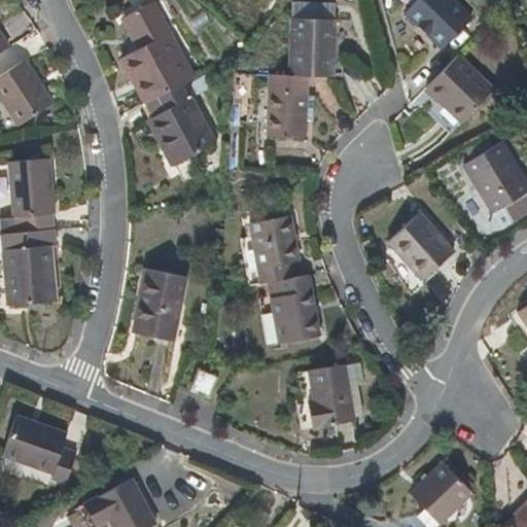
[(472,20),(452,0),(420,0),(406,14),(441,50),(472,20)]
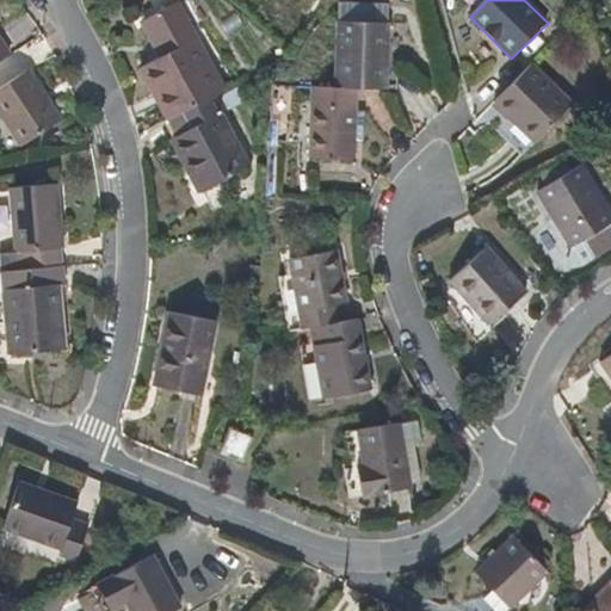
[(168,118),(220,93),(226,90),(177,4),(149,18),(167,54),(160,59),(142,67),(168,118)]
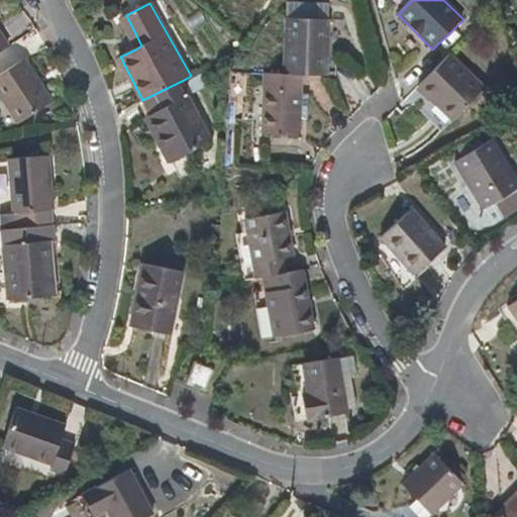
[(119,19),(135,49),(141,45),(126,15),(119,19)]
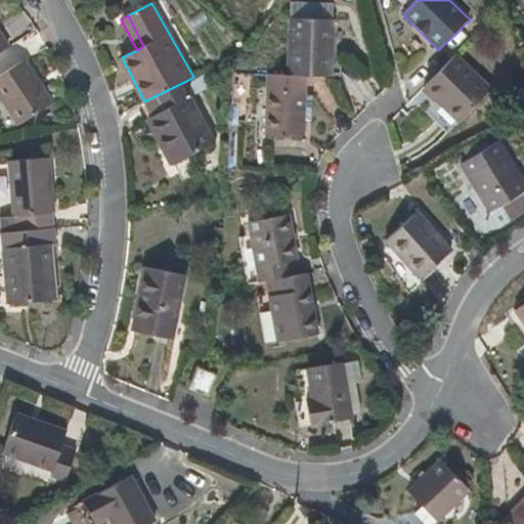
[(305,76),(332,77),(333,19),(293,17),(289,75),(305,76)]
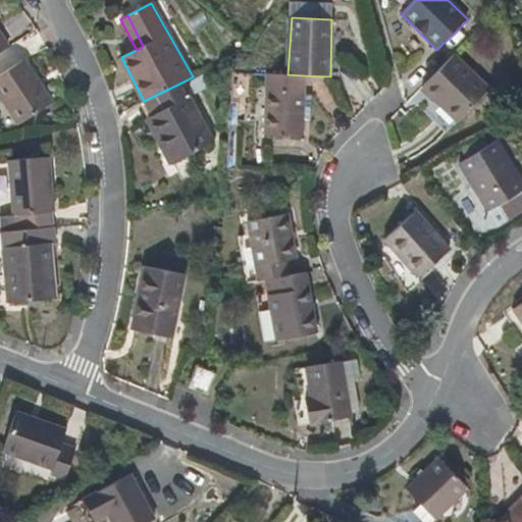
[(0,52),(9,47),(0,33),(0,52)]
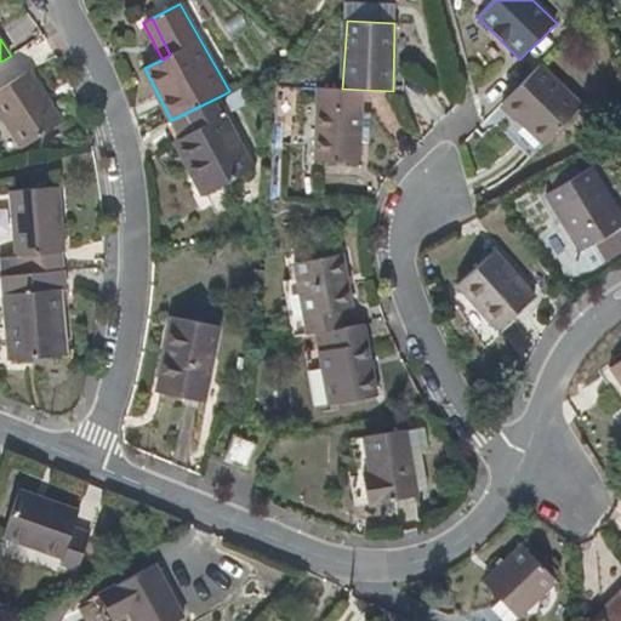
[(541,64),(503,104),(543,144),(582,104),(541,64)]
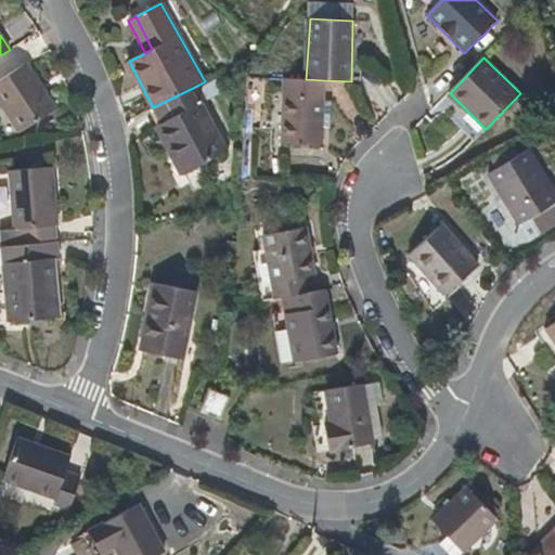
[(0,102),(20,131),(55,107),(28,64),(0,81),(0,102)]
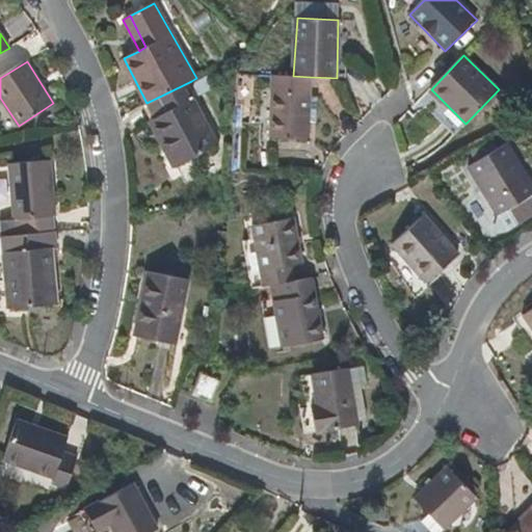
[(310,77),(293,76),(272,76),(269,136),(308,137),(308,121),(316,122),(317,98),(309,98),(310,77)]
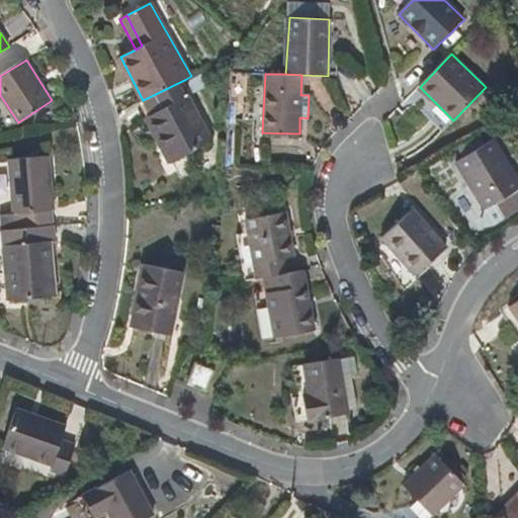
[(143,100),(141,102),(172,161),(210,141),(187,96),(193,93),(186,79),(143,100)]
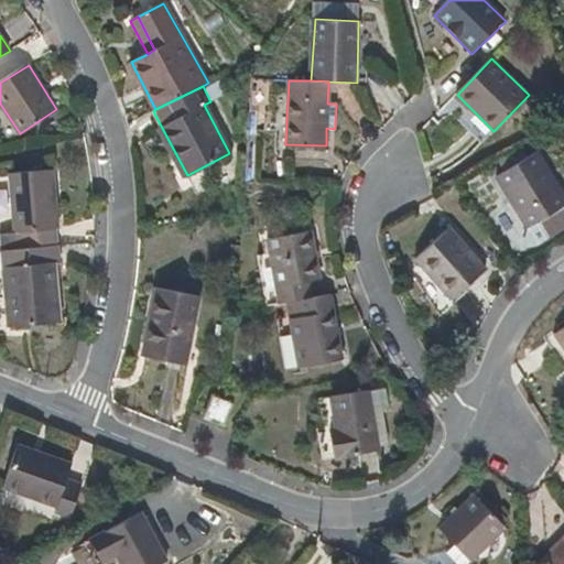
[(563,194),(540,154),(499,179),(529,228),(540,221),(550,238),(563,228),(563,194)]
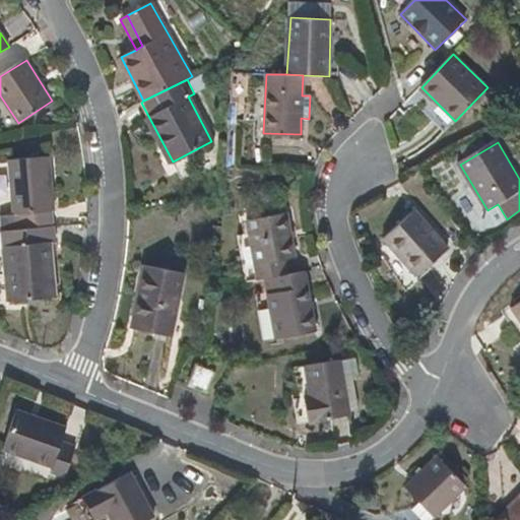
[(10,160),(13,213),(55,211),(50,157),(10,160)]
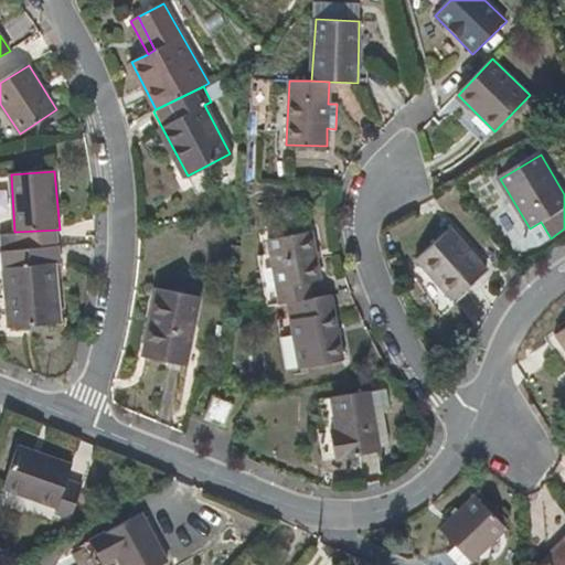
[(418,260),(454,300),(488,269),(451,228),(418,260)]
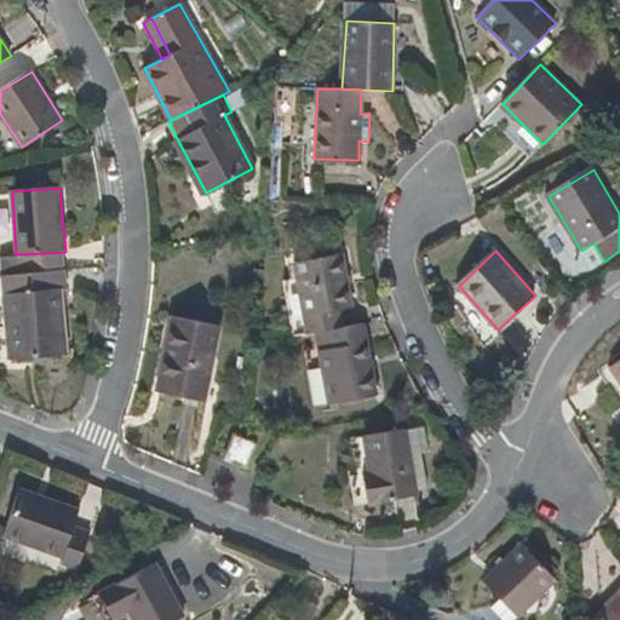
[(316,333),(344,328),(340,309),(352,306),(344,254),(277,265),(291,337),(316,333)]
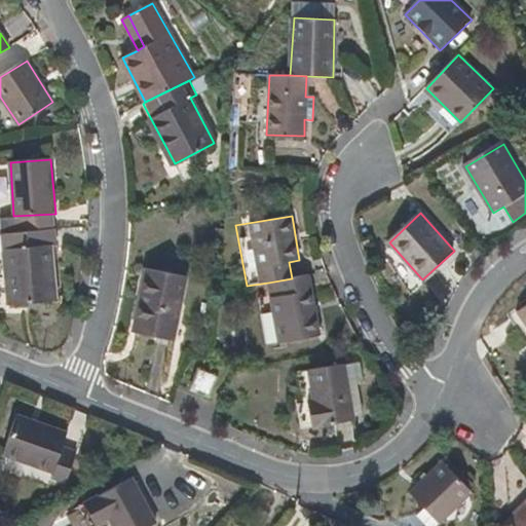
[(57,243),(55,228),(2,233),(3,250),(8,303),(58,300),(52,245),(57,243)]
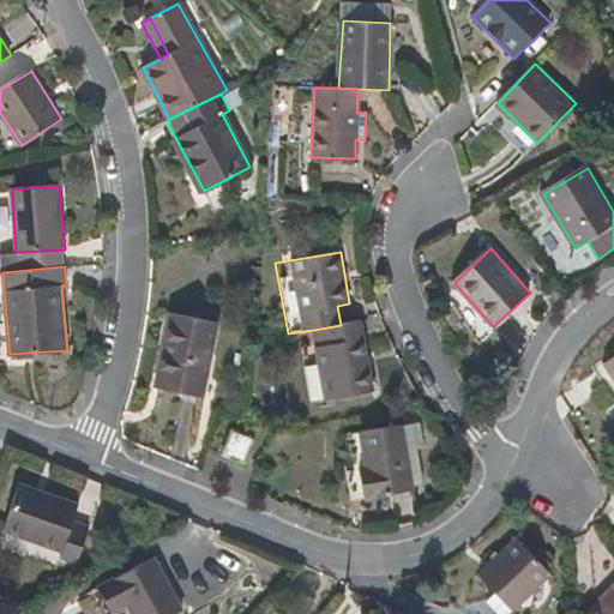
[(203,398),(218,324),(170,314),(164,341),(168,342),(157,386),(203,398)]
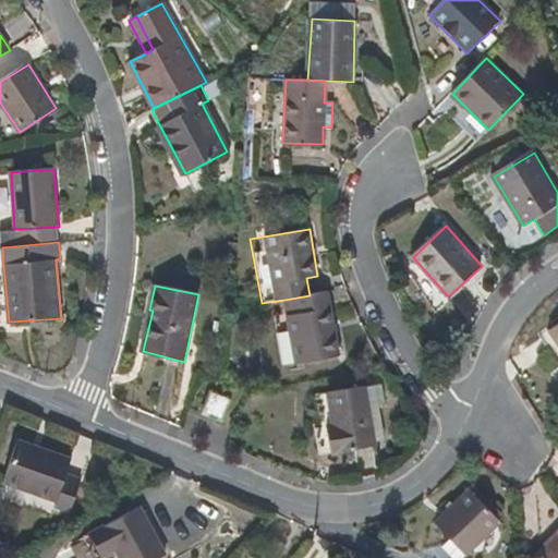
[(339,355),(328,292),(310,295),(284,300),(287,316),(274,318),(281,366),(339,355)]
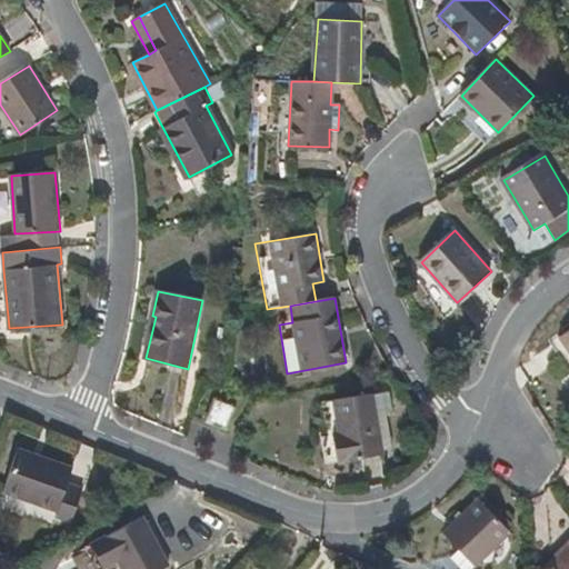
[(382,455),(372,395),(320,403),(325,433),(318,435),(323,467),(382,455)]
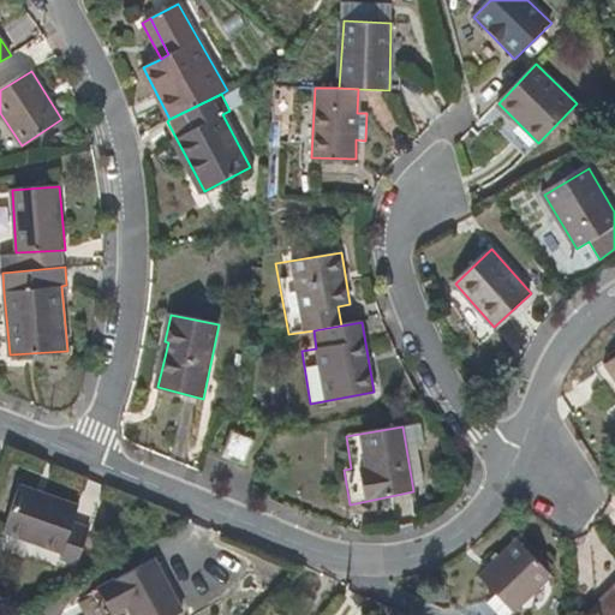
[(236,434),(227,455),(246,464),(255,442),(236,434)]
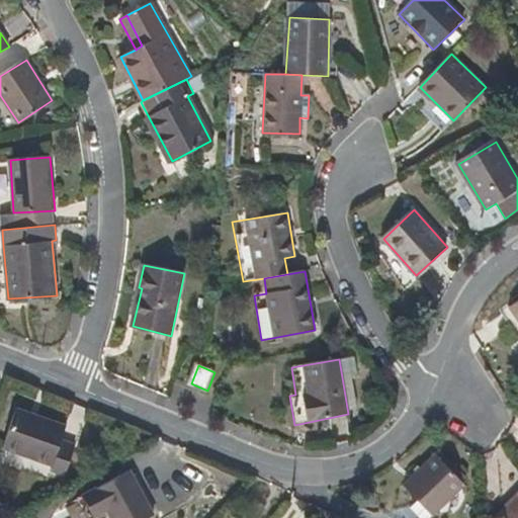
[(67,428),(18,409),(4,448),(53,466),(52,470),(65,476),(77,445),(63,440),(67,428)]
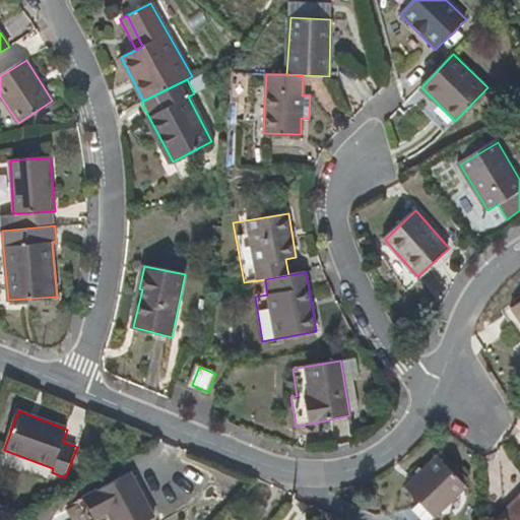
[(466,486),(464,483),(442,460),(438,455),(405,485),(436,517),(466,486)]
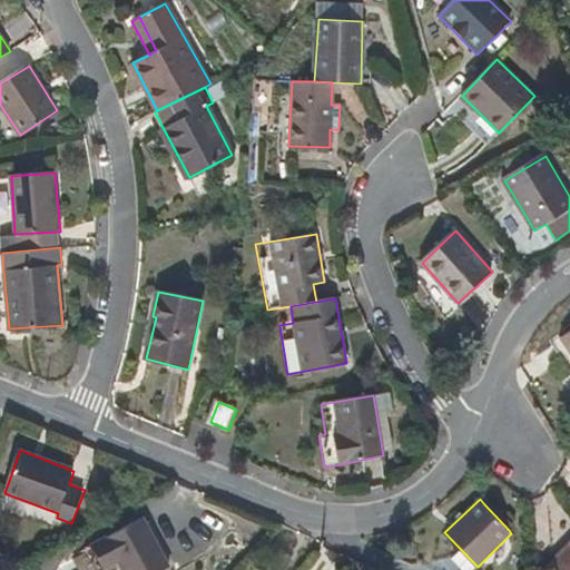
[(484,504),(509,530),(514,524),(490,499),(484,504)]
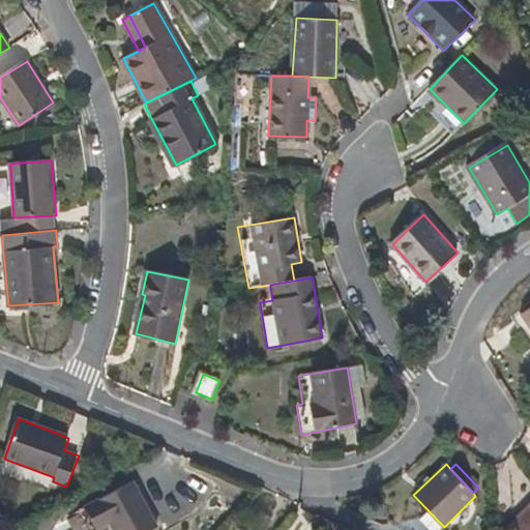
[(87,505),(96,524),(99,529),(101,529),(112,524),(115,529),(156,529),(158,529),(134,482),(87,505)]
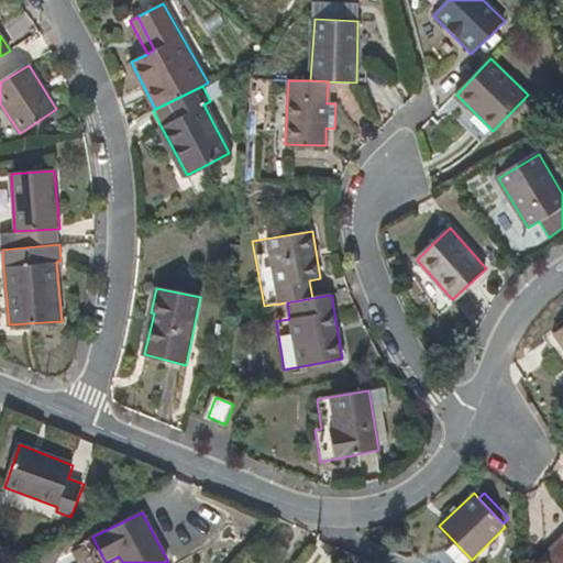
[(543,562),(562,562),(562,537),(551,550),(553,553),(543,562)]
